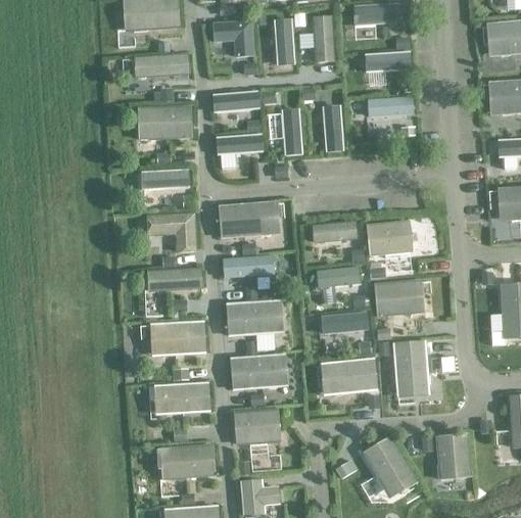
[(132,0),(134,28),(180,25),(177,0),(132,0)]
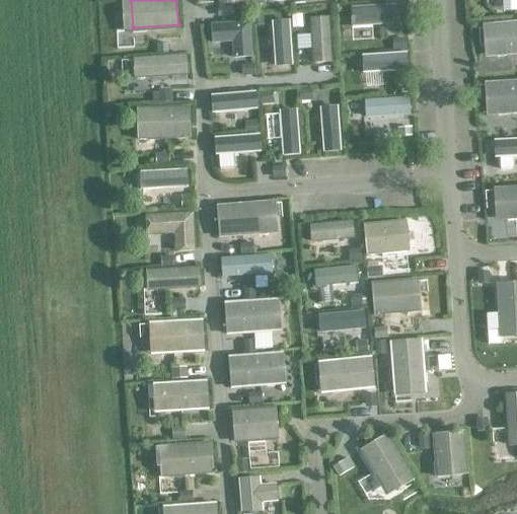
[(404,0),(351,3),(352,23),(404,19),(404,0)]
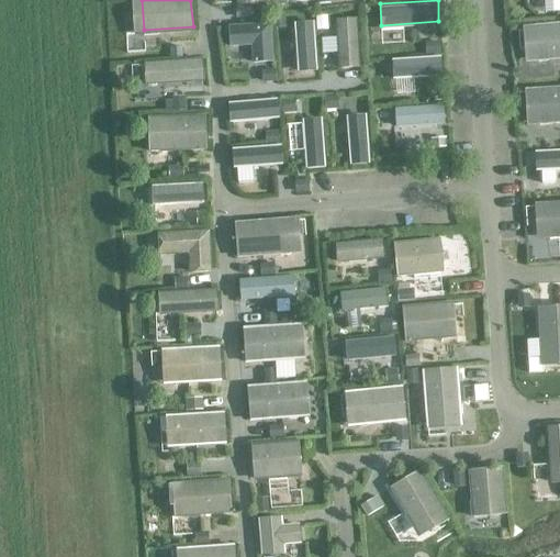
[(249,2),(236,3),(236,14),(250,14),(249,2)]
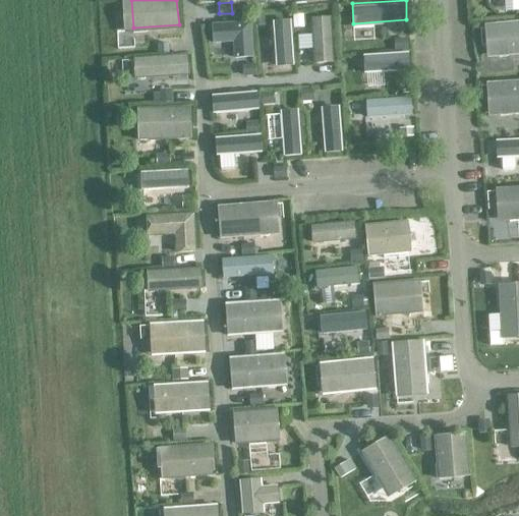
[(264,9),(252,10),(253,23),(265,22),(264,9)]
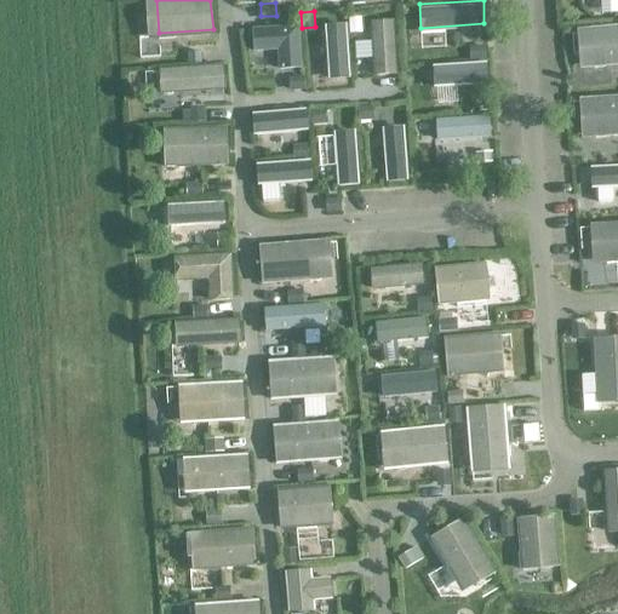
[(362,13),(349,13),(350,29),(364,29),(362,13)]
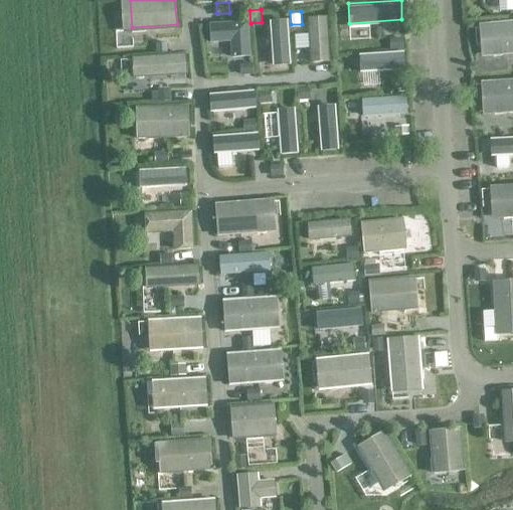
[(326,14),(307,15),(310,59),(328,58),(326,14)]
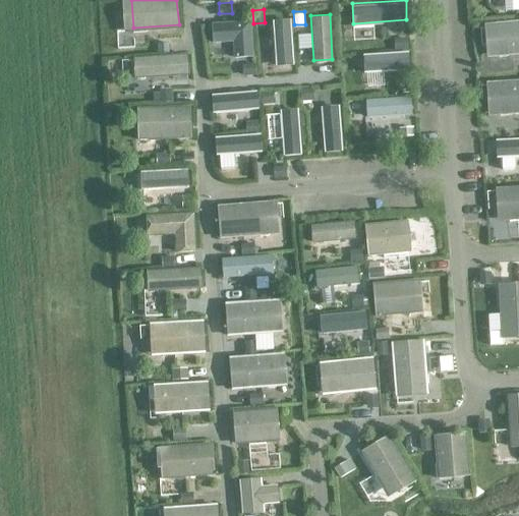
[(274,19),(272,19),(276,63),(293,62),(289,17),(274,19)]
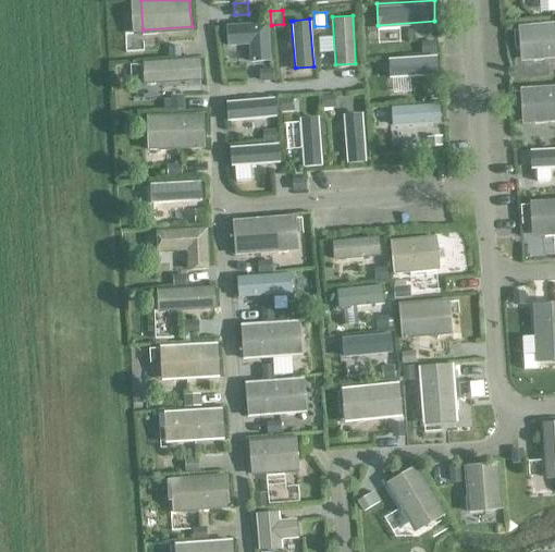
[(554,19),(530,22),(533,57),(554,54),(554,19)]
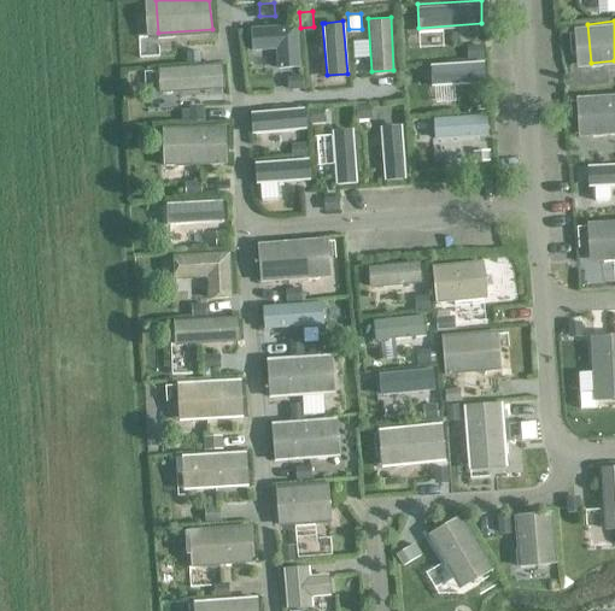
[(296,22),(250,25),(252,47),(275,46),(277,65),(299,64),(296,22)]
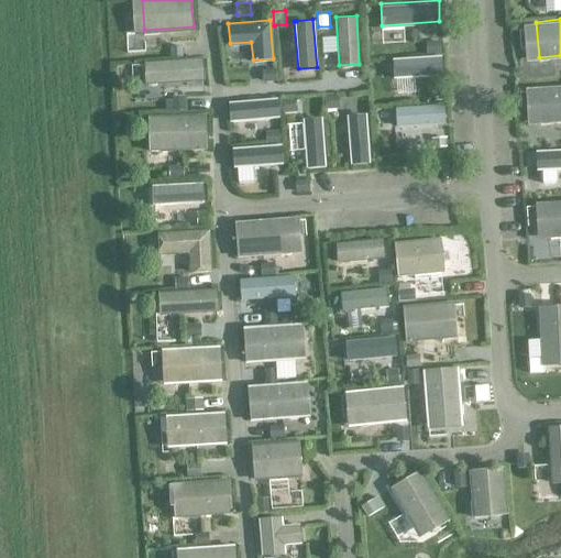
[(440,39),(426,39),(427,50),(441,48),(440,39)]
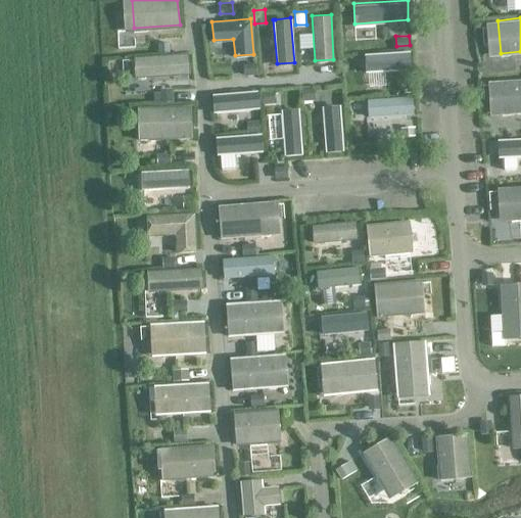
[(173,41),(160,42),(161,51),(173,50),(173,41)]
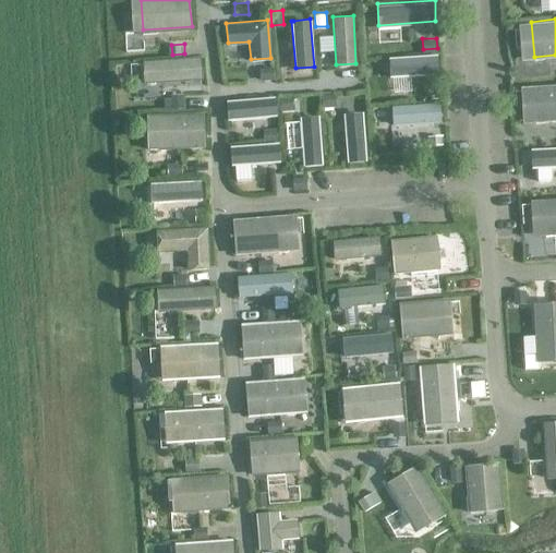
[(436,53),(388,57),(389,75),(438,72),(436,53)]
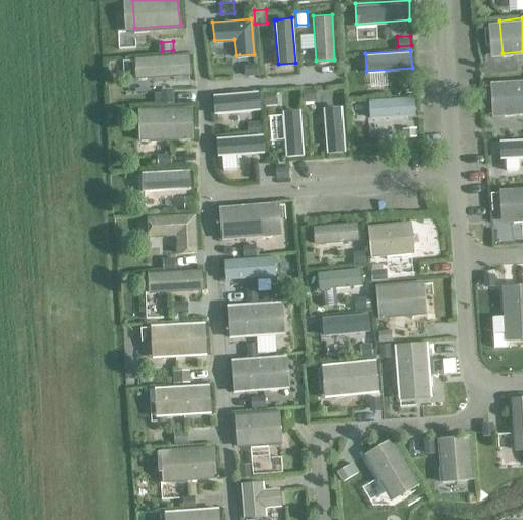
[(188,51),(133,55),(134,77),(190,73),(188,51)]
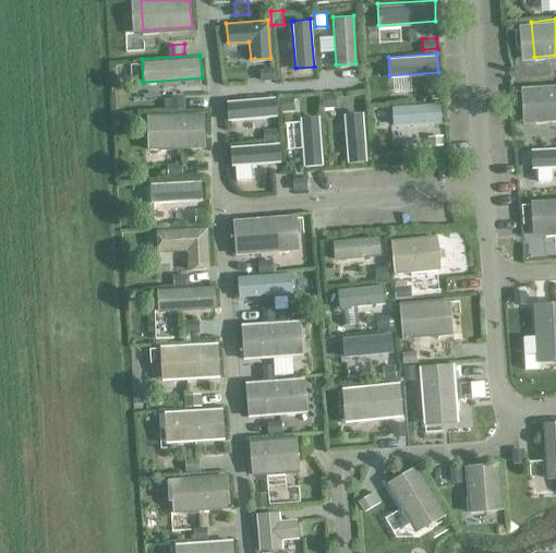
[(273,65),(260,67),(261,79),(274,77),(273,65)]
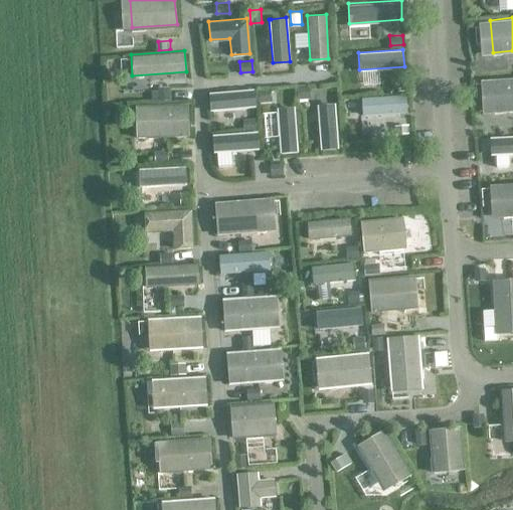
[(512,75),(494,77),(496,111),(512,109),(512,75)]
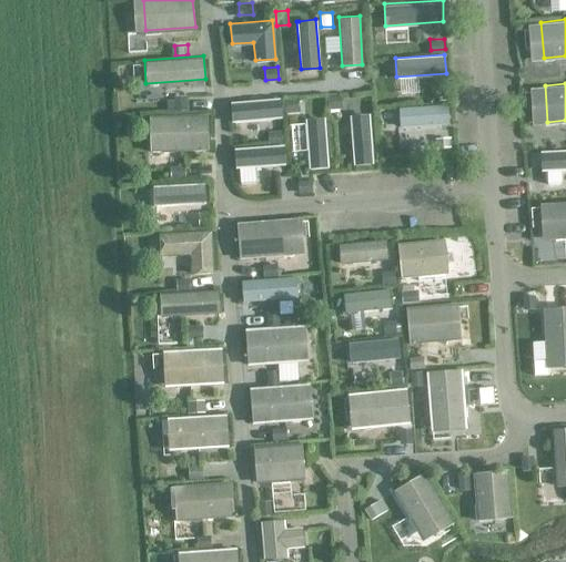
[(448,88),(434,88),(435,100),(450,99),(448,88)]
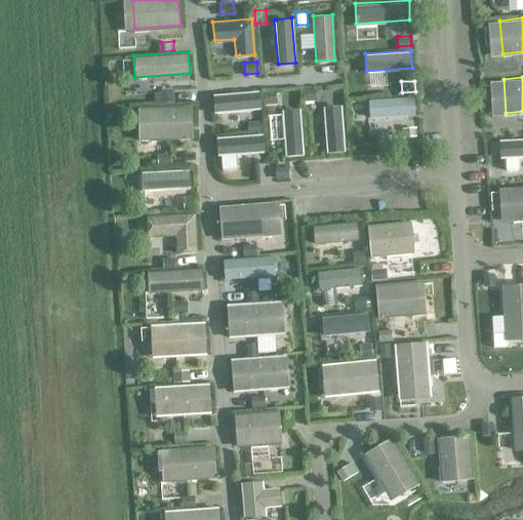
[(171,86),(160,87),(161,101),(172,100),(171,86)]
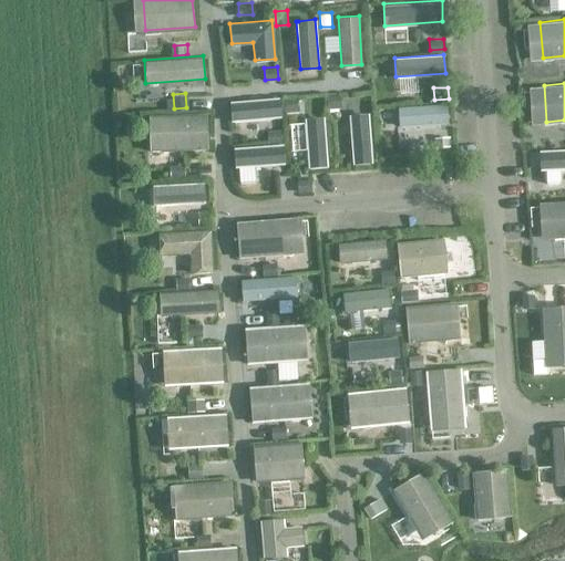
[(341,94),(327,95),(328,107),(342,106),(341,94)]
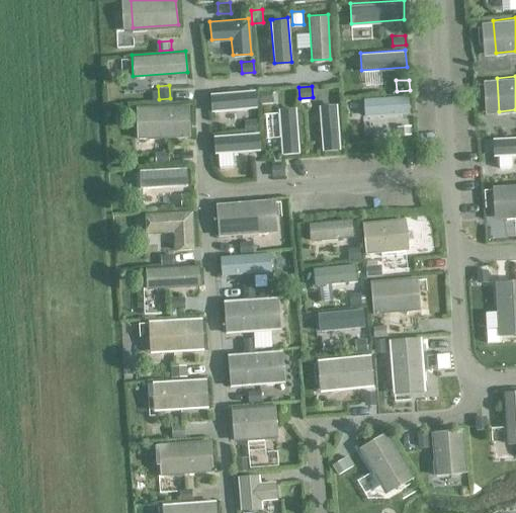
[(256,89),(210,92),(212,109),(257,105),(256,89)]
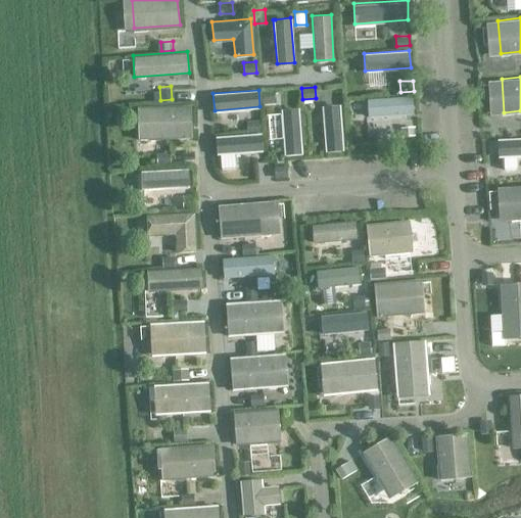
[(275,90),(263,91),(263,102),(276,101),(275,90)]
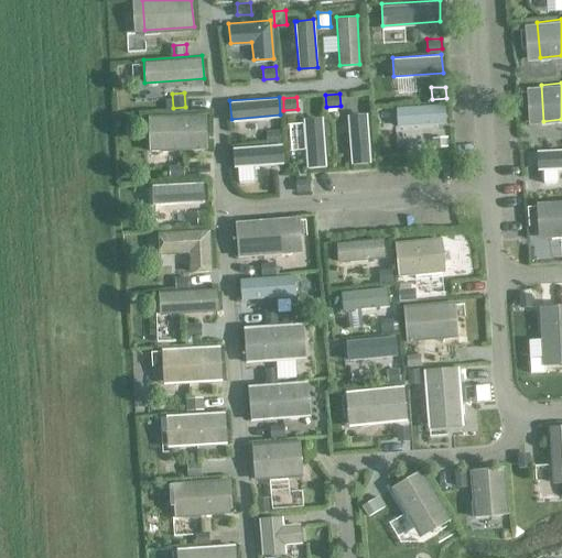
[(444,102),(396,106),(397,124),(445,120),(444,102)]
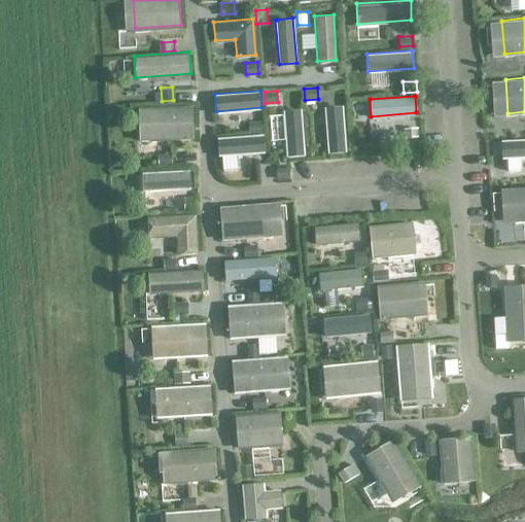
[(191,105),(148,107),(149,139),(193,138),(191,105)]
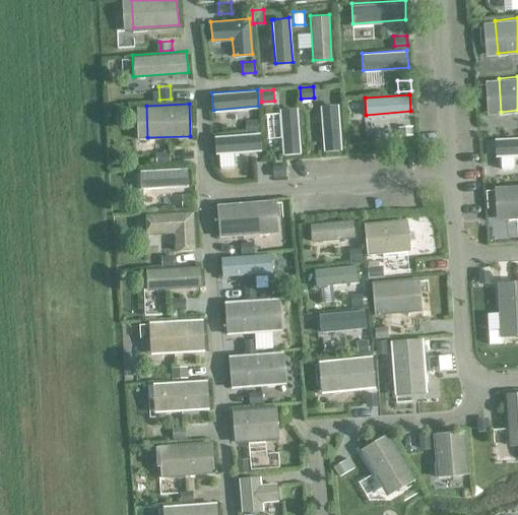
[(322,105),(320,105),(324,149),(340,148),(337,104),(322,105)]
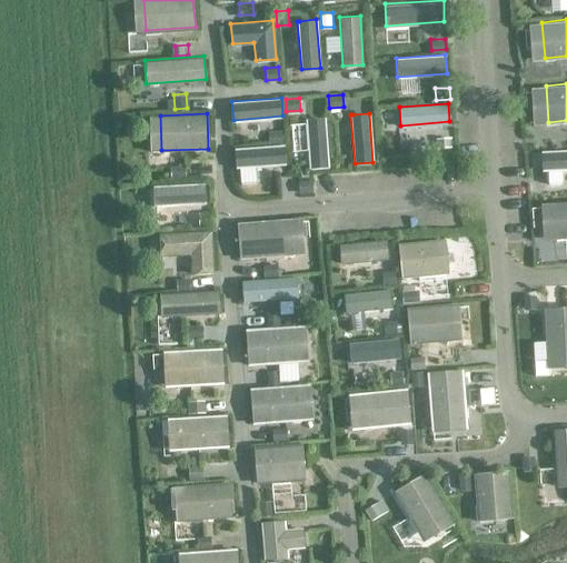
[(324,117),(306,119),(309,168),(328,167),(324,117)]
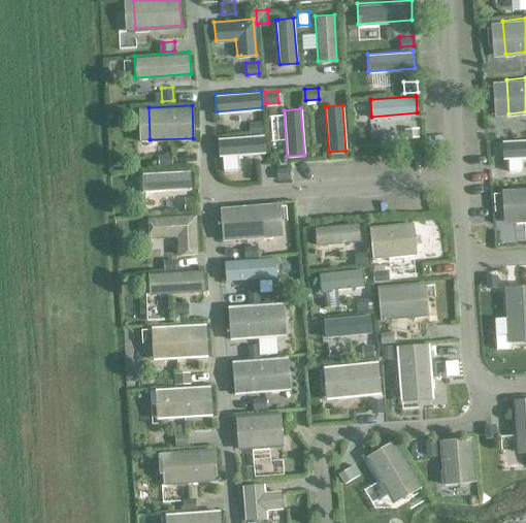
[(262,120),(249,121),(250,132),(263,131),(262,120)]
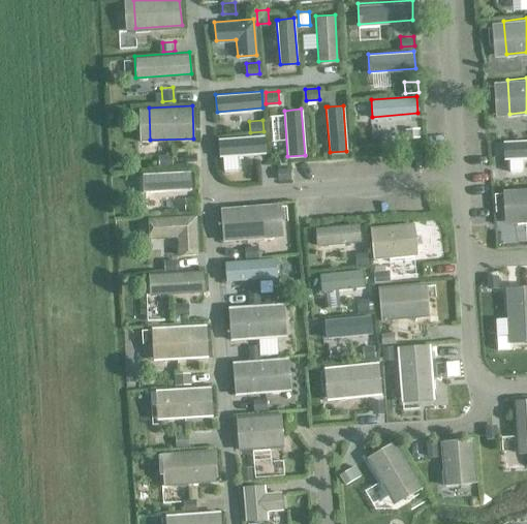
[(420,126),(407,127),(408,135),(421,134),(420,126)]
